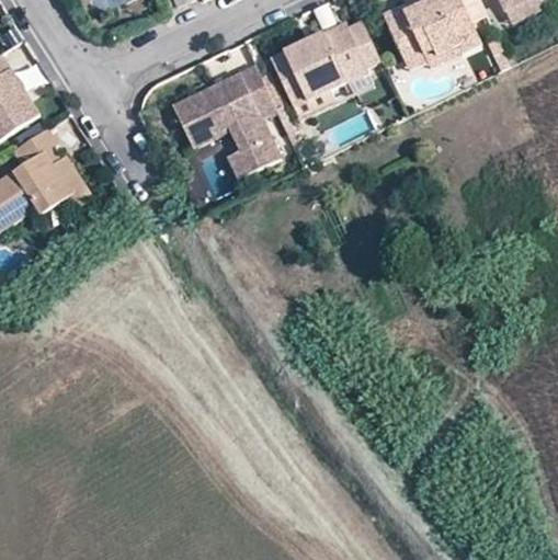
[(384,15),(405,58),(422,49),(420,44),(430,40),(440,57),(459,47),(456,40),(476,30),(460,0),(430,0),(405,12),(402,6),(384,15)]
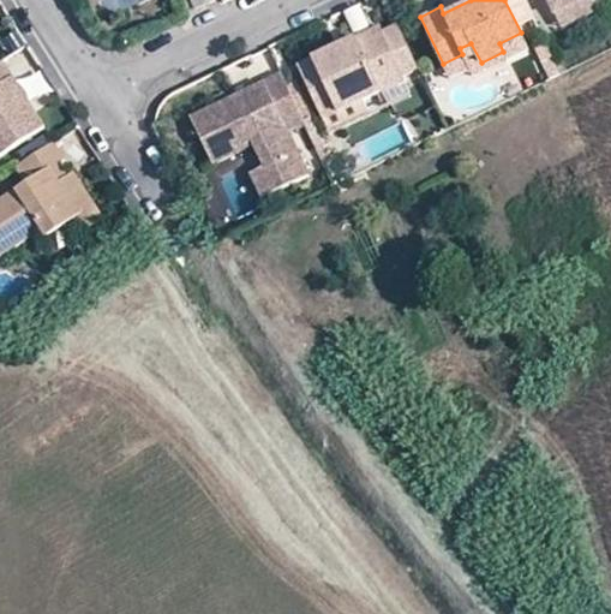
[(451,0),(441,6),(443,13),(471,0),(451,0)]
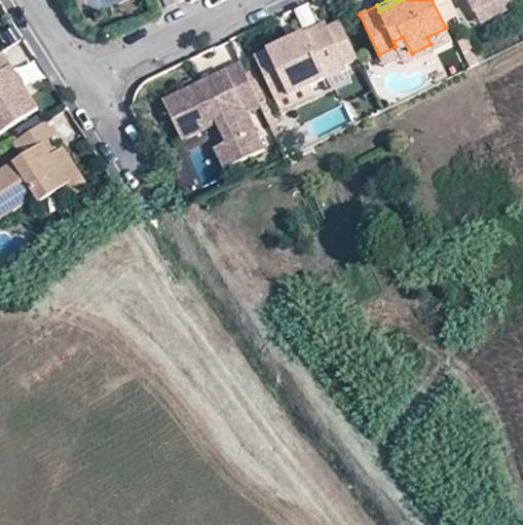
[(469,0),(475,11),(498,0),(469,0)]
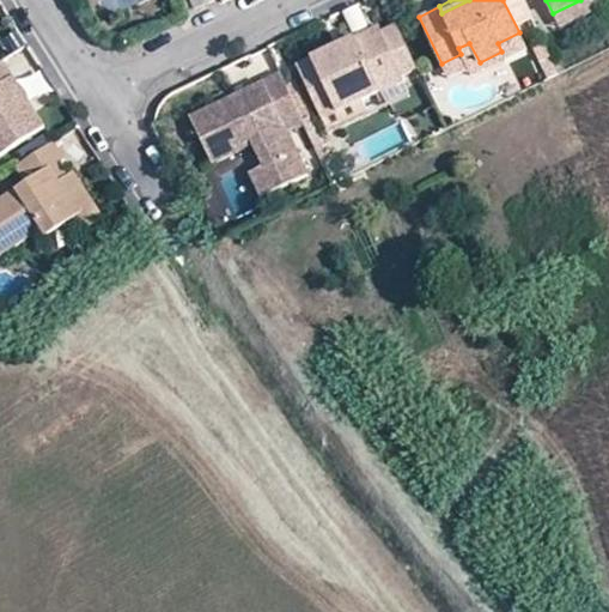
[(580,0),(553,13),(559,25),(595,10),(590,0),(580,0)]
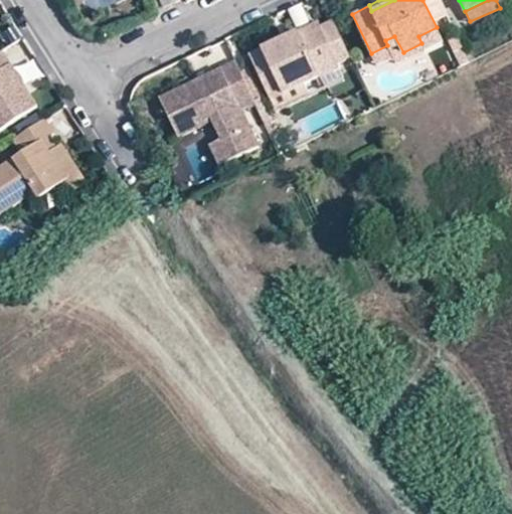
[(335,60),(348,54),(331,19),(318,25),(312,27),(309,23),(247,53),(267,95),(280,89),(282,92),(337,64),(335,60)]
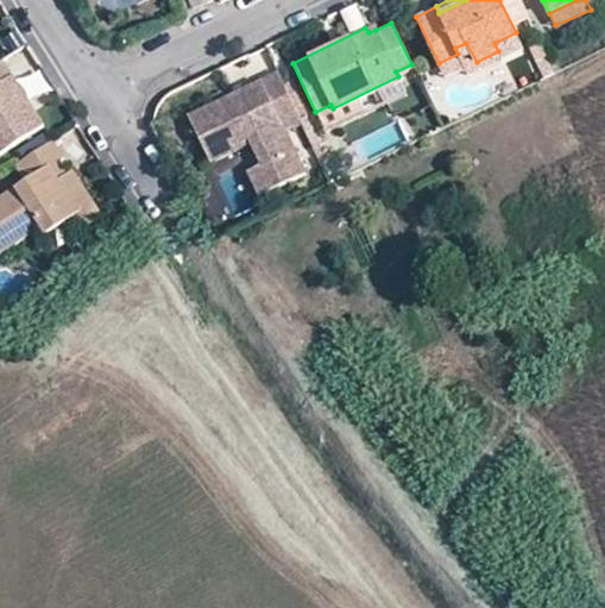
[(439,63),(446,77),(464,68),(467,75),(523,48),(516,32),(495,43),(498,51),(477,62),(466,43),(455,48),(458,54),(439,63)]
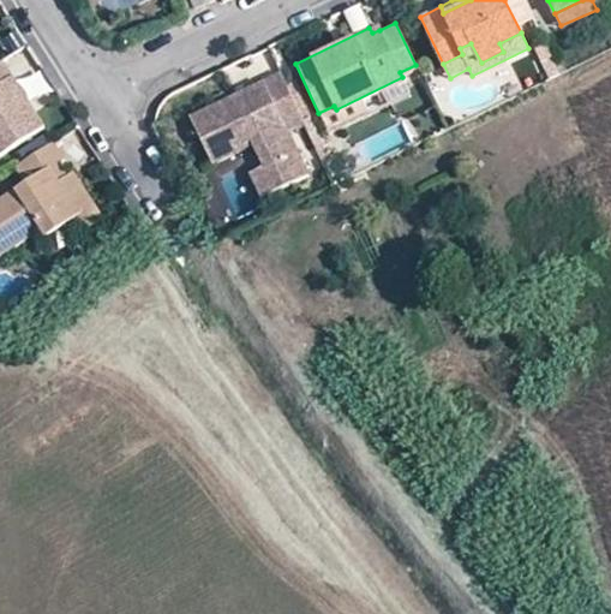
[(0,150),(42,124),(0,59),(0,150)]
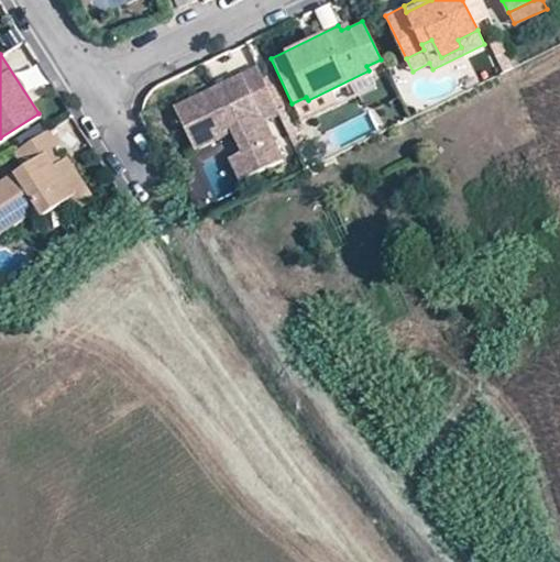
[(240,152),(251,174),(283,157),(263,116),(276,109),(255,66),(174,107),(194,147),(229,131),(240,152)]
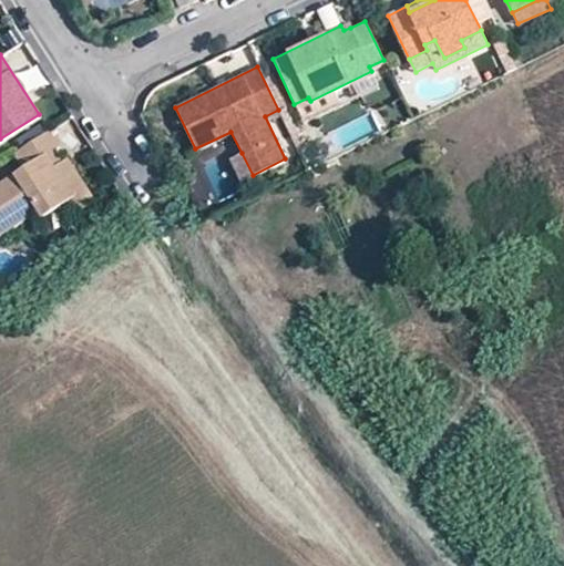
[(0,235),(37,211),(41,217),(69,199),(77,212),(94,199),(65,157),(60,161),(53,165),(47,155),(53,151),(59,146),(48,129),(10,152),(21,167),(0,181),(0,235)]
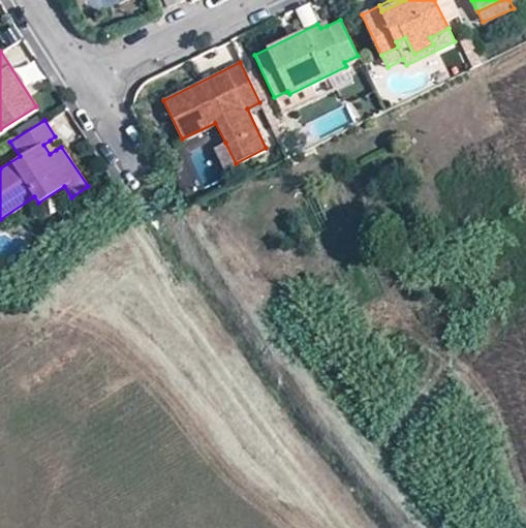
[(43,145),(50,154),(56,150),(50,141),(43,145)]
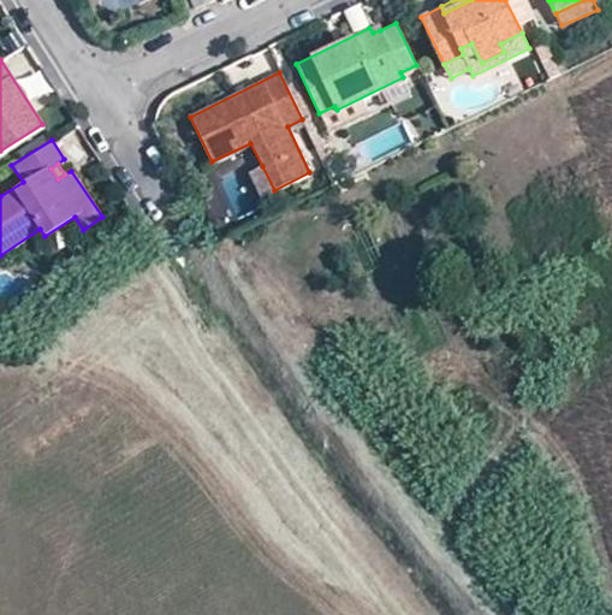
[(248,173),(260,197),(274,190),(262,166),(248,173)]
